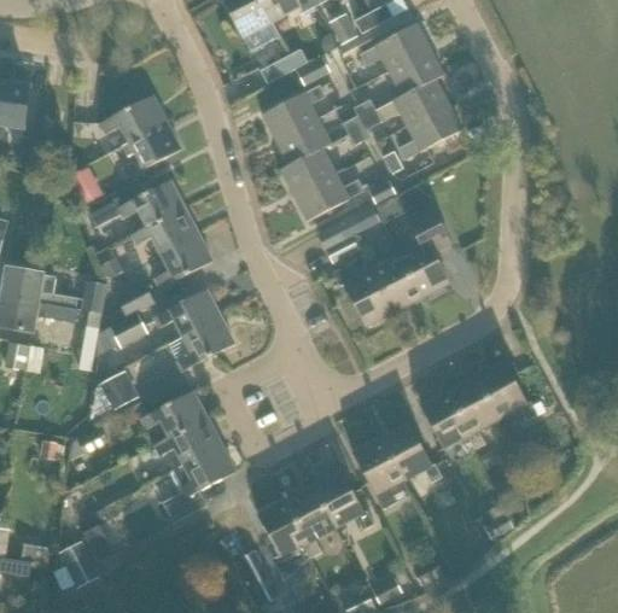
[(272,21),(260,0),(222,0),(250,50),(279,35),(272,21)]
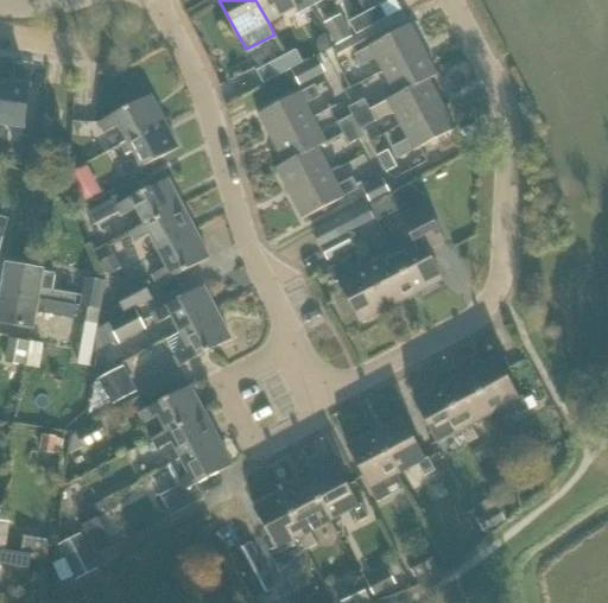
[(310,4),(308,0),(255,0),(267,20),(295,5),(297,11),(310,4)]
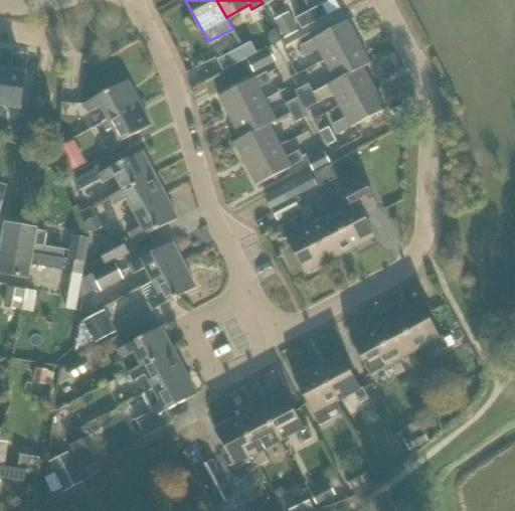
[(301,26),(327,13),(321,2),(295,16),(301,26)]
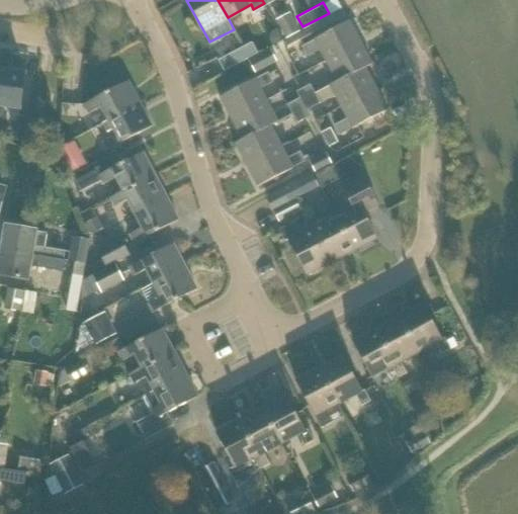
[(285,36),(299,28),(289,9),(275,16),(285,36)]
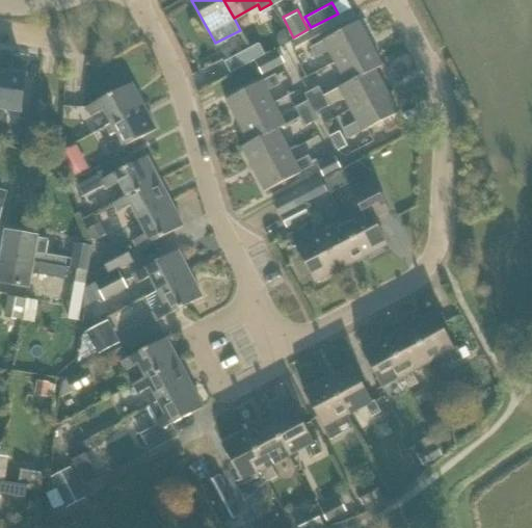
[(334,59),(370,41),(357,19),(322,37),(322,38),(310,46),(315,54),(327,48),(334,59)]
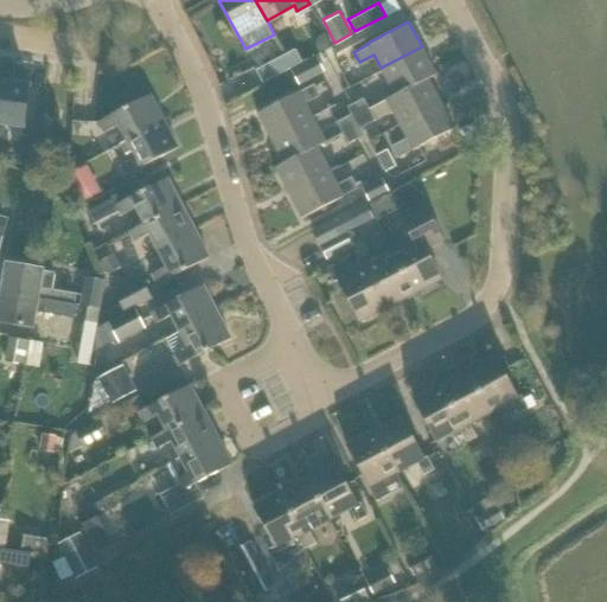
[(331,44),(325,31),(317,36),(314,43),(318,50),(331,44)]
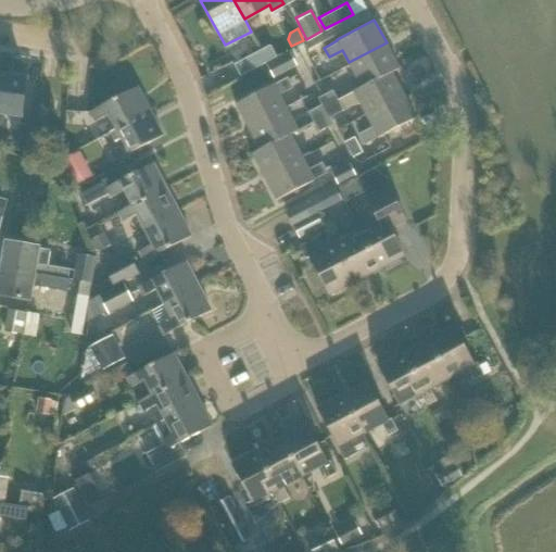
[(240,74),(276,54),(269,42),(234,62),(240,74)]
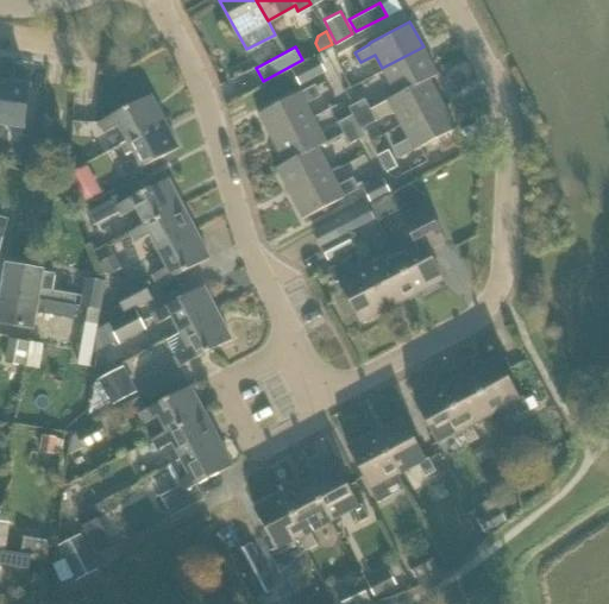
[(428,76),(437,73),(424,46),(382,68),(395,93),(395,94),(428,76)]
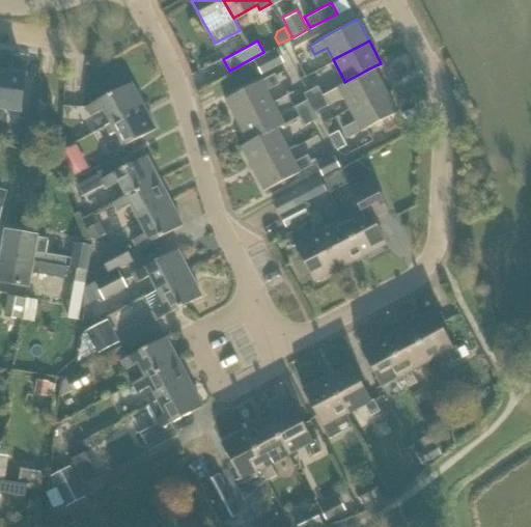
[(278,53),(276,49),(254,60),(260,72),(282,59),(278,53)]
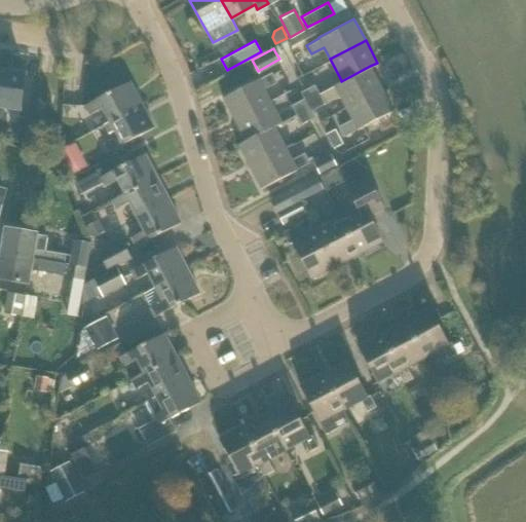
[(381,87),(370,66),(341,81),(341,80),(334,84),(346,106),(381,87)]
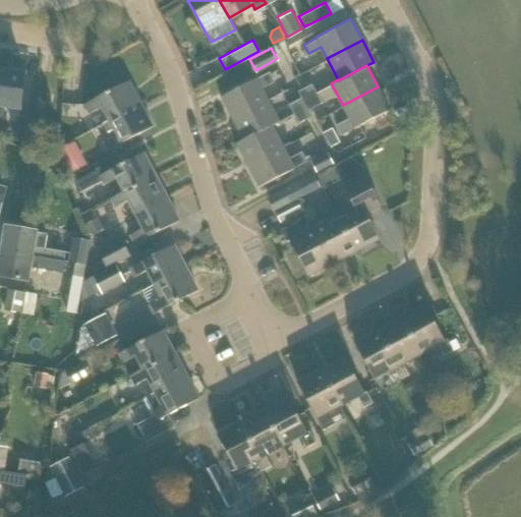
[(2,67),(0,81),(0,104),(19,108),(24,71),(2,67)]
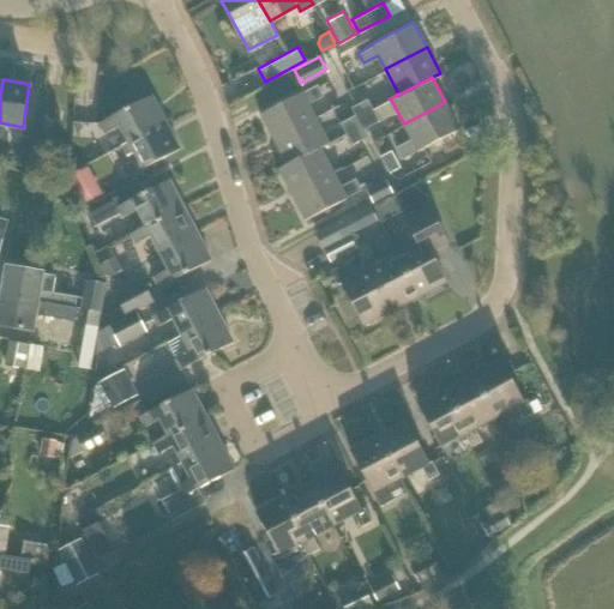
[(274,138),(314,115),(307,102),(323,94),(317,83),(302,91),(301,90),(260,113),(274,138)]
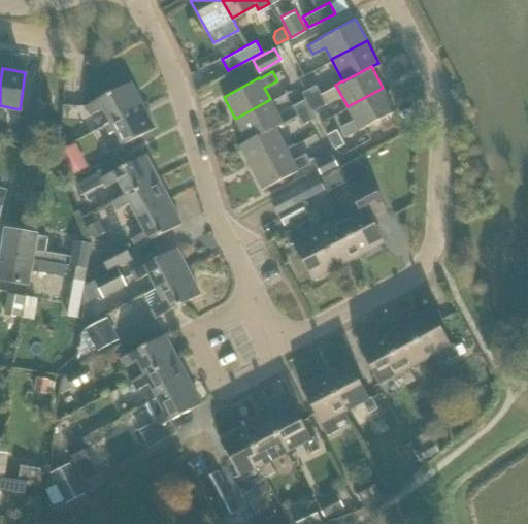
[(109,121),(142,103),(130,79),(126,82),(125,78),(121,77),(114,82),(113,85),(114,88),(86,104),(90,112),(102,106),(109,121)]
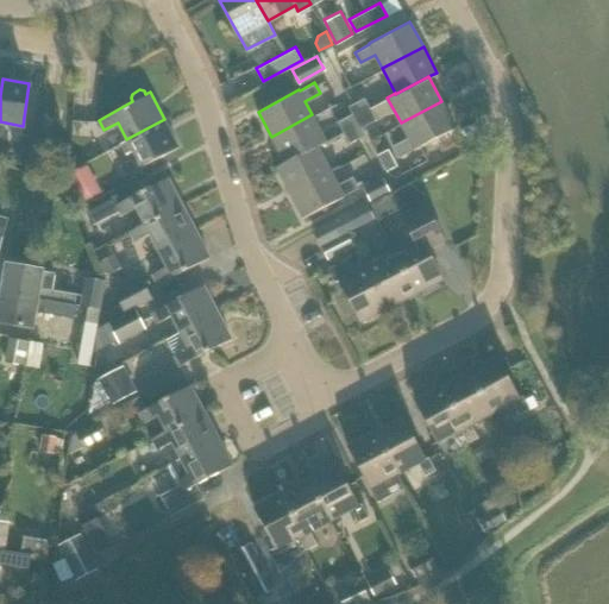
[(355,115),(369,107),(364,96),(349,105),(352,112),(355,115)]
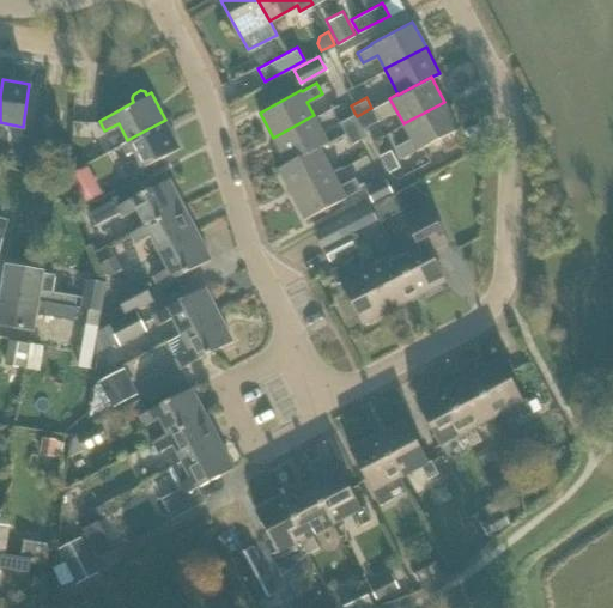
[(444,102),(404,123),(411,137),(395,145),(401,156),(416,149),(417,149),(457,127),(444,102)]
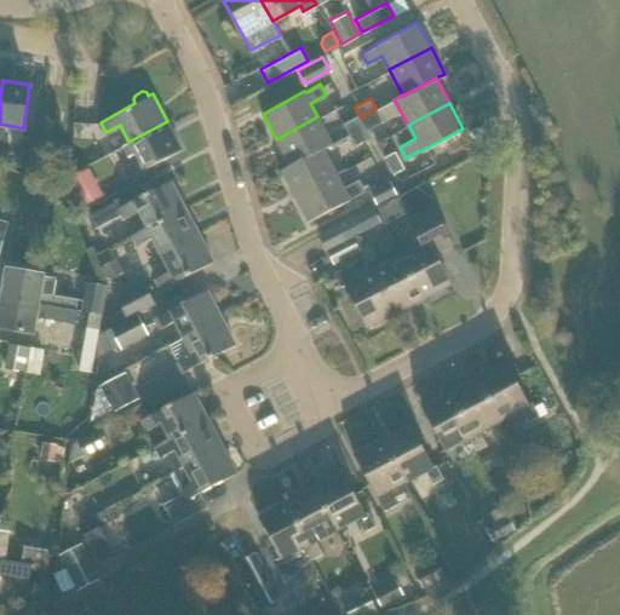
[(58,120),(59,110),(51,109),(50,119),(58,120)]
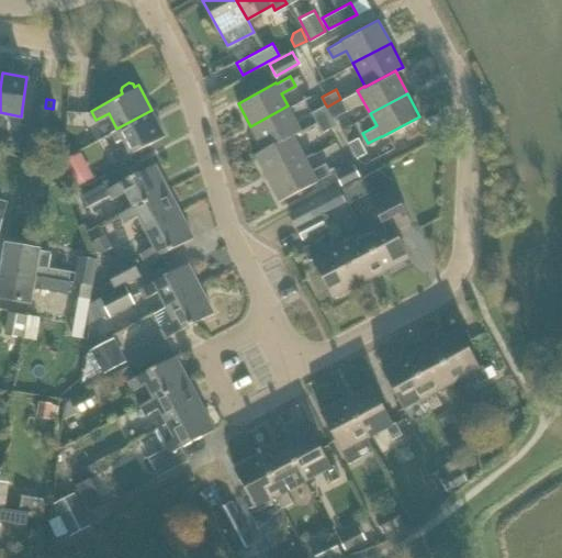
[(332,116),(333,115),(346,109),(340,99),(327,107),(330,113),(332,116)]
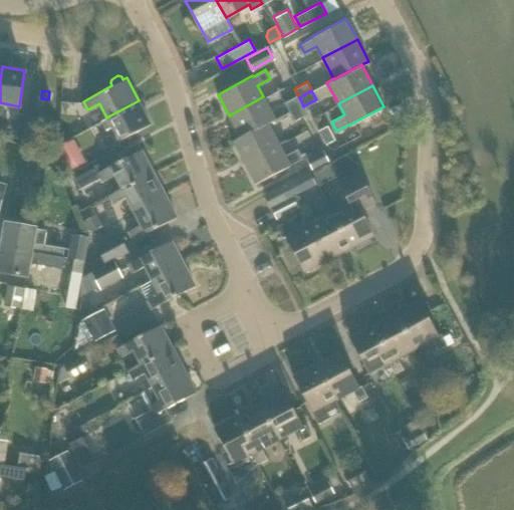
[(302,103),(299,97),(297,94),(285,101),(289,110),(302,103)]
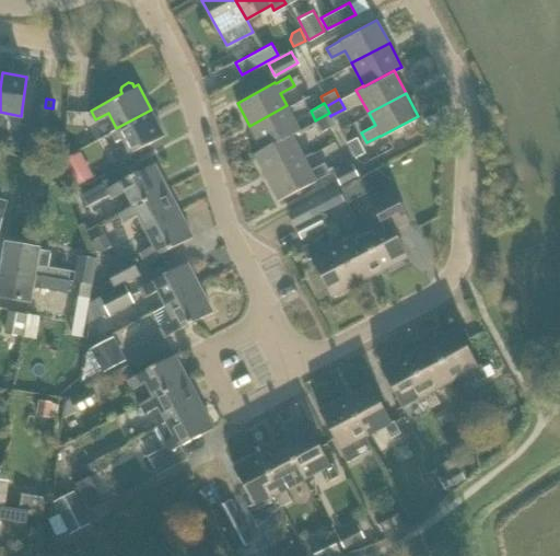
[(291,132),(292,134),(300,129),(287,105),(249,126),(261,148),(261,149),(291,132)]
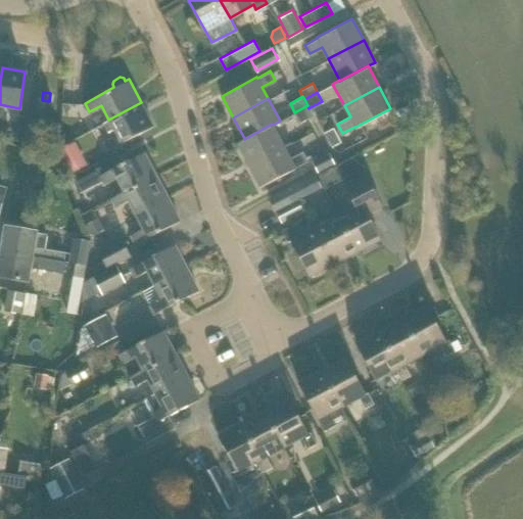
[(141,102),(108,120),(116,133),(104,140),(108,148),(152,126),(141,102)]
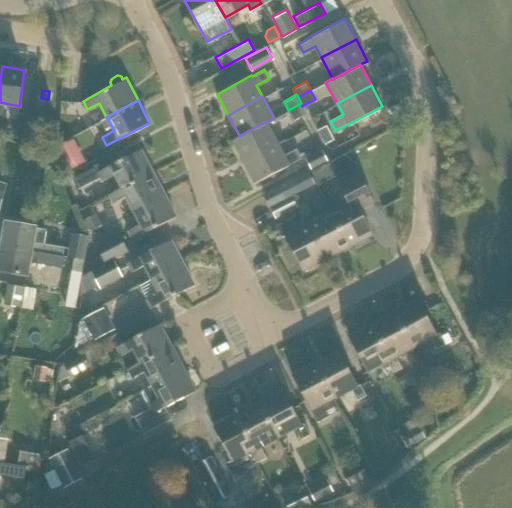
[(306,111),(303,105),(302,106),(301,103),(288,110),(293,118),(306,111)]
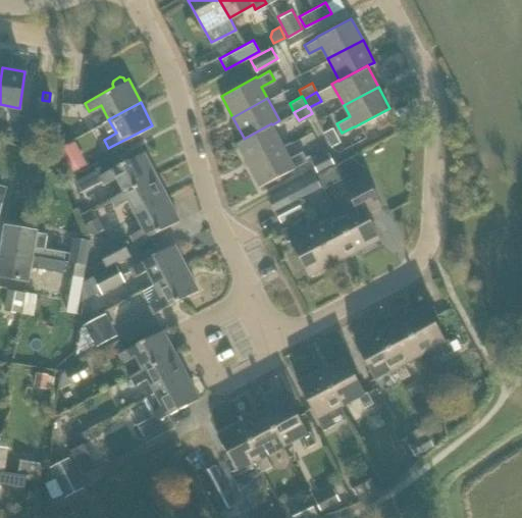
[(28,141),(31,116),(18,114),(15,139),(28,141)]
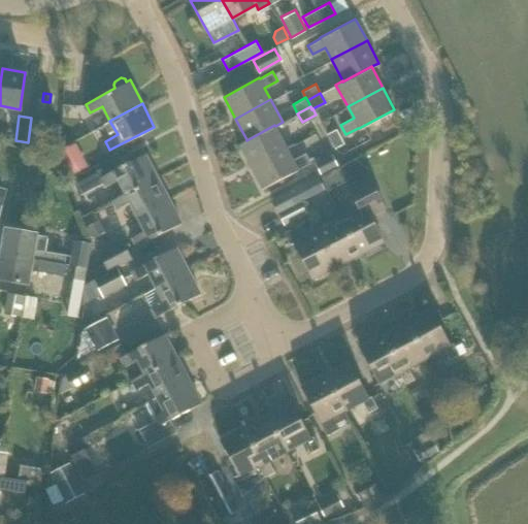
[(57,136),(59,124),(40,121),(38,134),(57,136)]
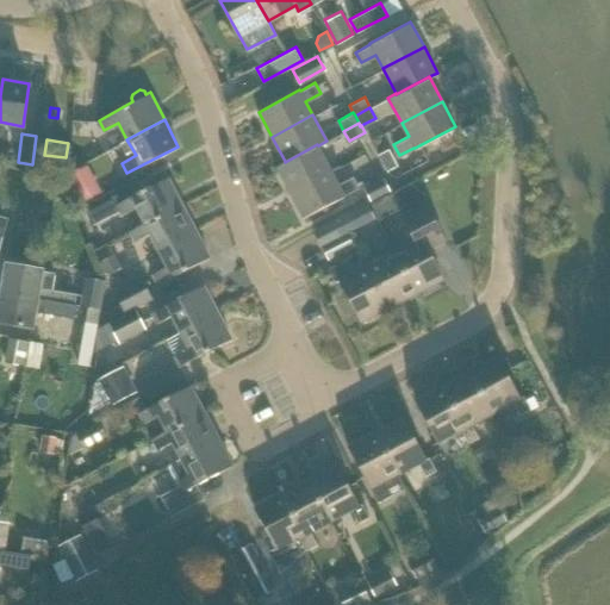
[(330,169),(318,145),(317,144),(285,162),(285,161),(275,166),(290,191),(330,169)]
